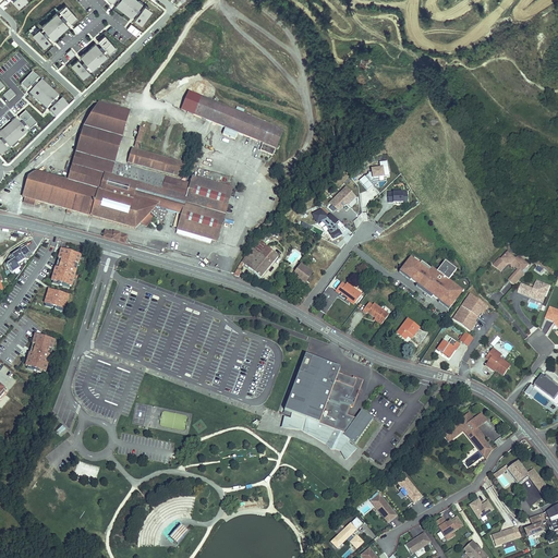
[(118,0),(117,3),(120,7),(119,8),(131,16),(141,4),(136,1),(137,0),(136,0),(118,0)]
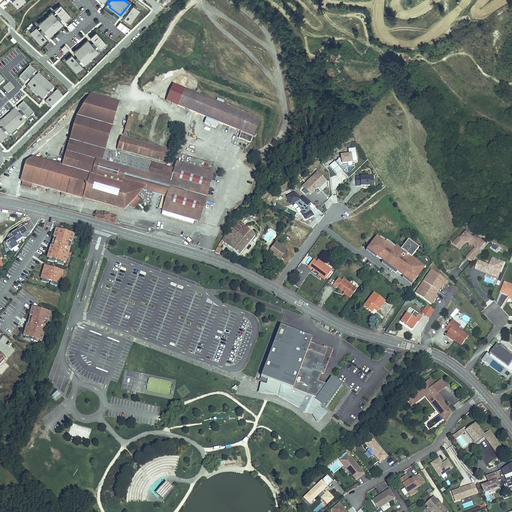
[(58,7),(55,10),(65,21),(71,15),(60,4),(57,6),(58,7)]
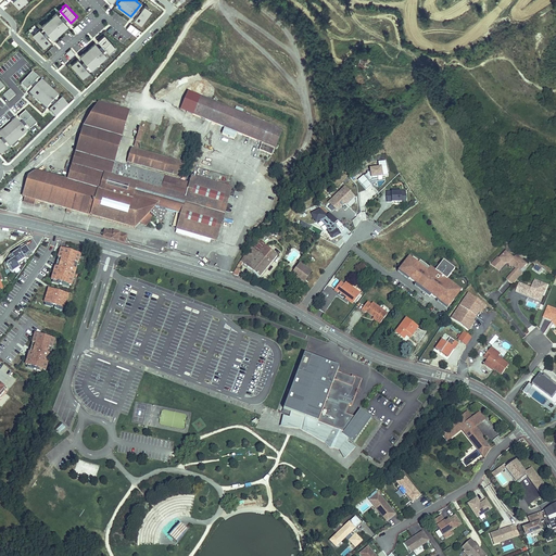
[(142,7),(134,19),(140,24),(151,11),(148,8),(147,9),(142,7)]
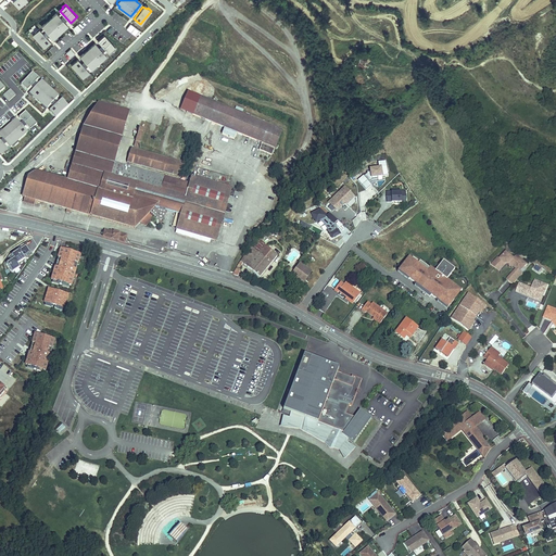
[(46,24),(42,27),(52,38),(55,35),(57,36),(67,25),(57,13),(53,16),(52,15),(45,23),(46,24)]
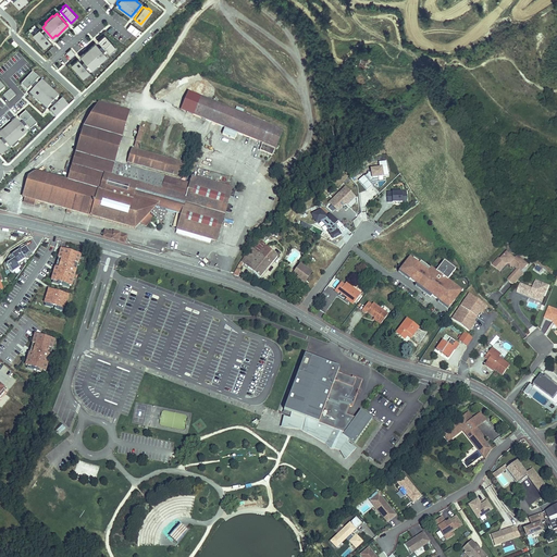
[(126,28),(135,35),(139,29),(131,23),(126,28)]
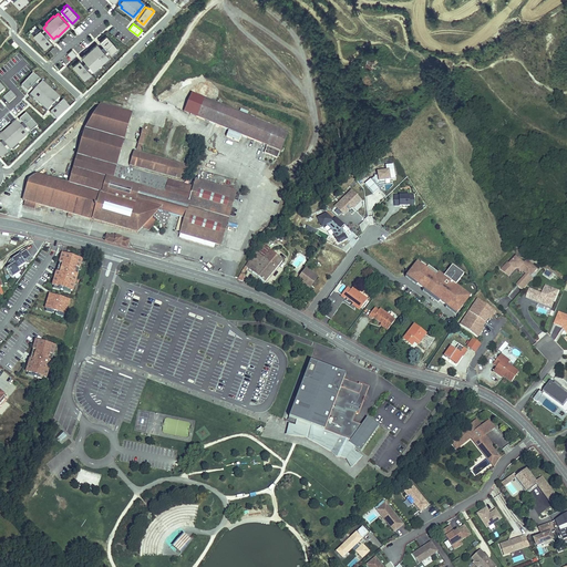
[(79,24),(74,29),(79,33),(83,30),(79,24)]
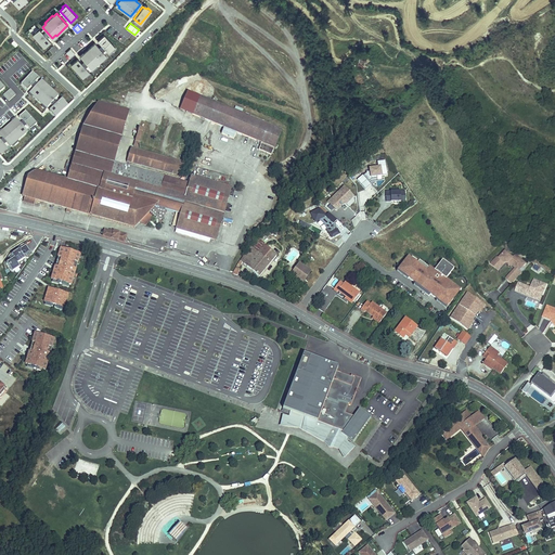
[(36,31),(33,34),(44,47),(51,41),(40,29),(36,33),(36,31)]
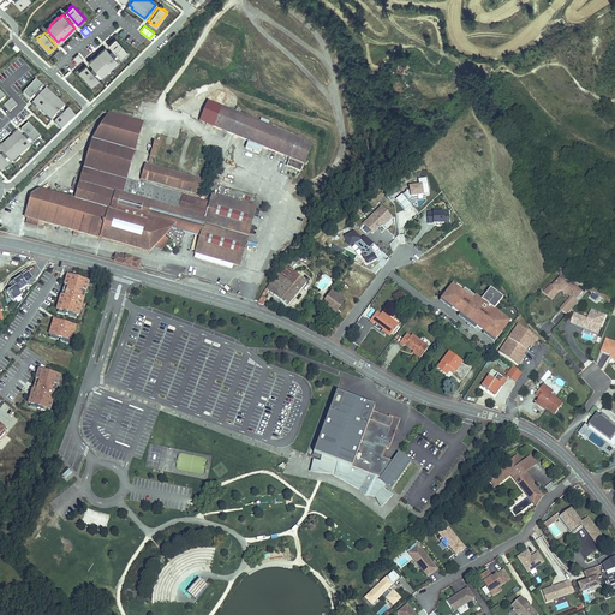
[(108,45),(120,58),(124,54),(125,55),(127,52),(115,37),(108,45)]
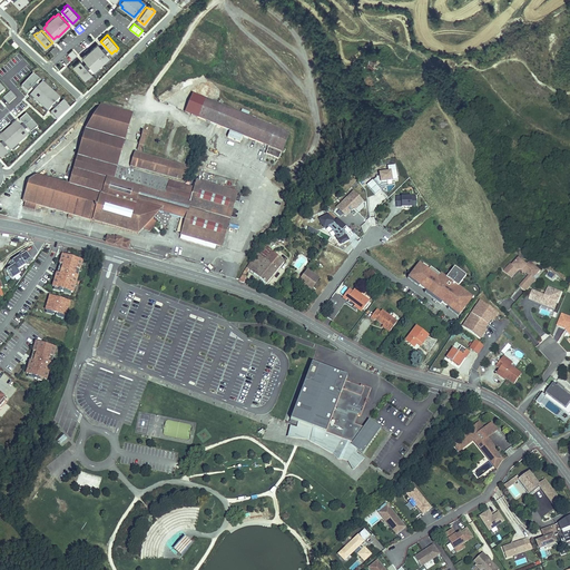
[(84,58),(92,69),(97,66),(98,67),(106,60),(105,59),(108,56),(97,43),(86,53),(87,55),(84,58)]
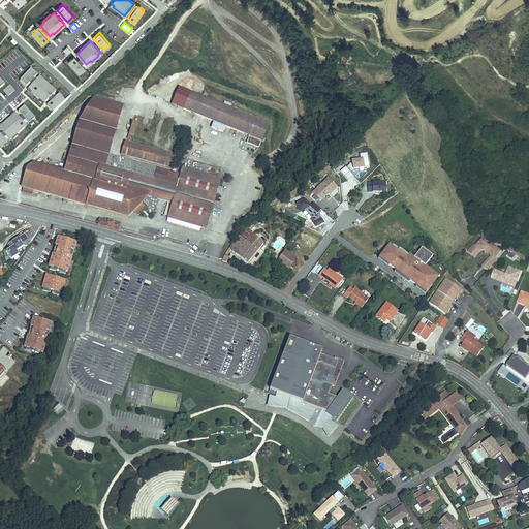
[(71,51),(67,45),(63,50),(67,55),(71,51)]
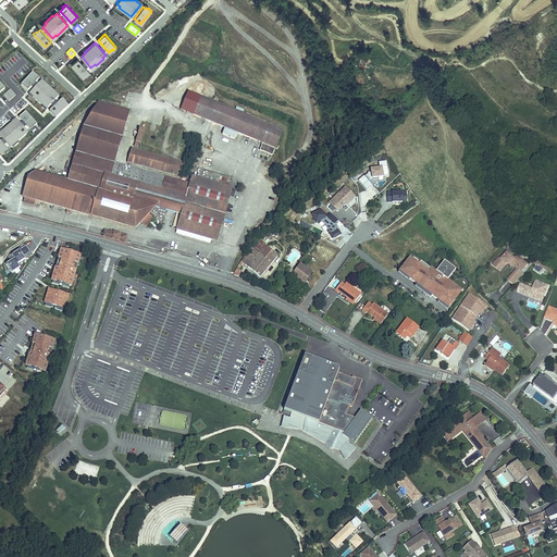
[(59,69),(63,64),(59,59),(54,63),(59,69)]
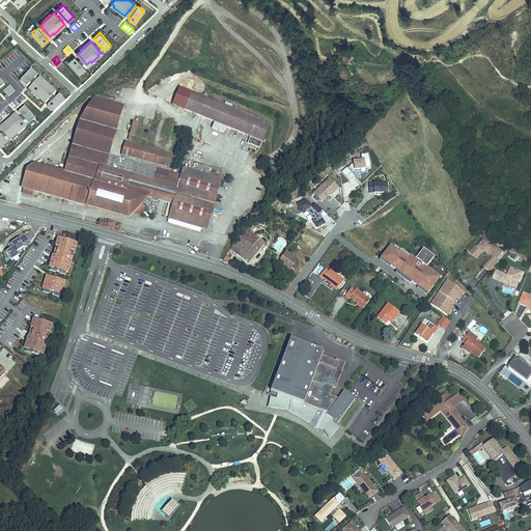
[(67,61),(79,74),(81,71),(81,70),(84,66),(74,56),(67,61)]
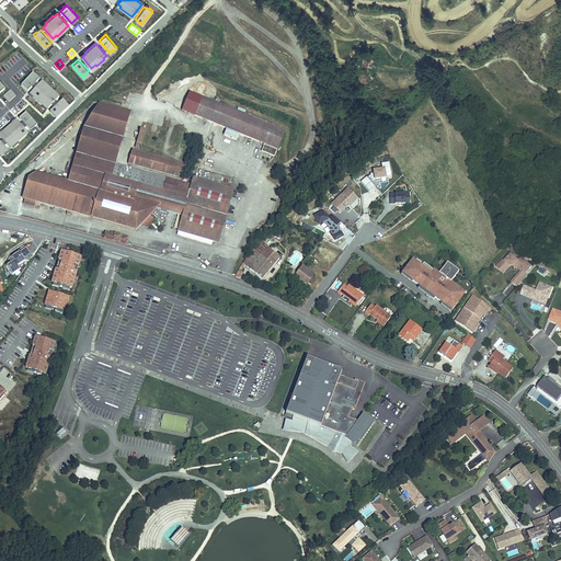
[(33,72),(22,86),(29,91),(38,80),(35,77),(36,76),(33,72)]
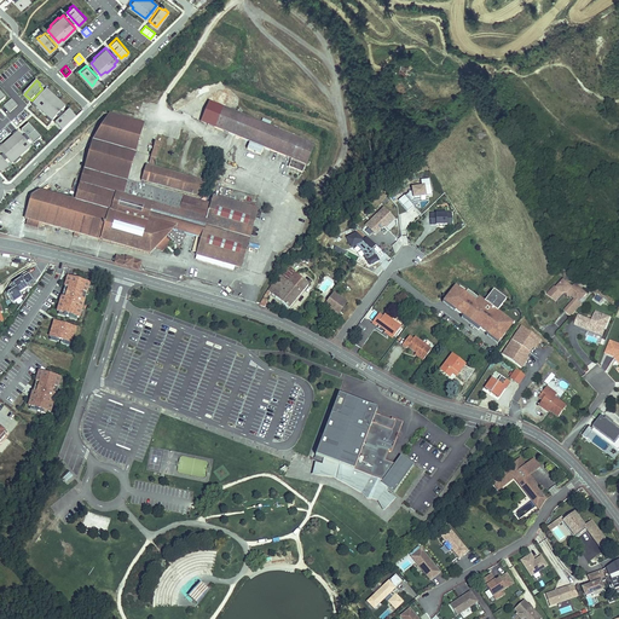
[(50,92),(46,90),(34,103),(39,106),(38,108),(48,117),(50,116),(53,120),(65,106),(55,97),(53,98),(48,93),(50,92)]
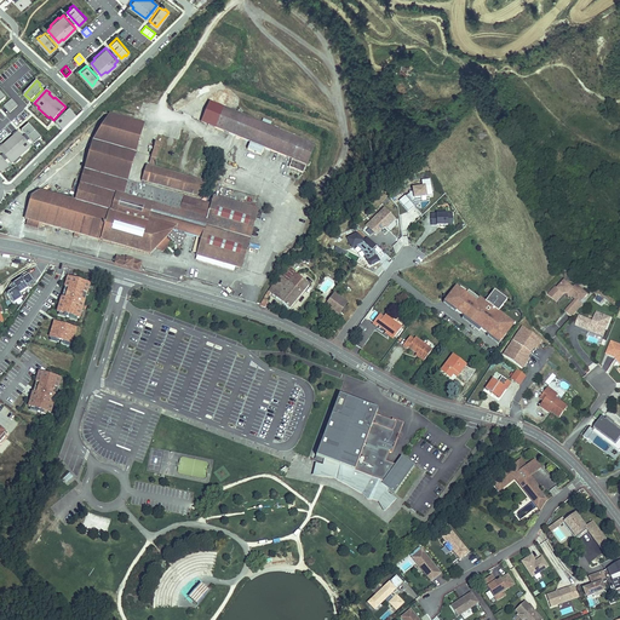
[(217,104),(225,108),(230,95),(222,91),(218,101),(211,98),(210,102),(217,104)]
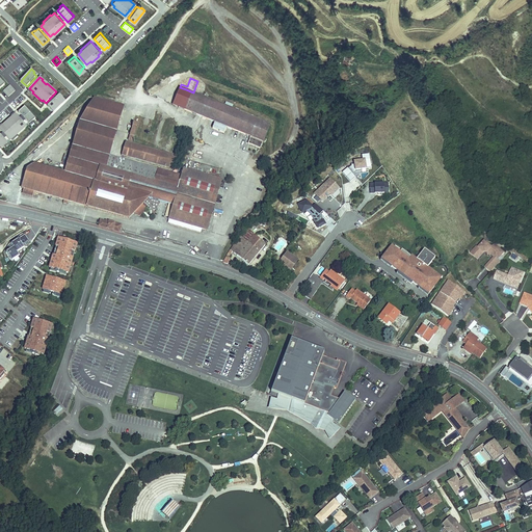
[(10,85),(3,90),(8,97),(16,90),(10,85)]
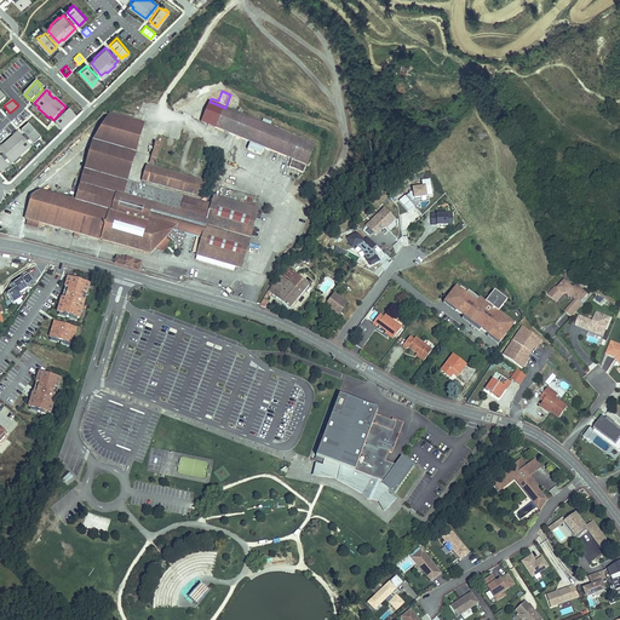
[(201,122),(208,125),(217,104),(210,102),(201,122)]
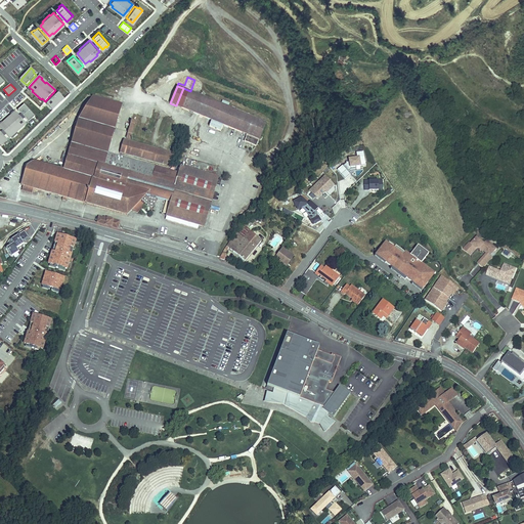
[(183,88),(176,105),(212,121),(209,127),(214,128),(214,127),(216,128),(216,129),(221,131),(223,125),(247,135),(245,141),(250,143),(250,142),(252,143),(252,144),(256,146),(266,123),(190,91),(183,88)]
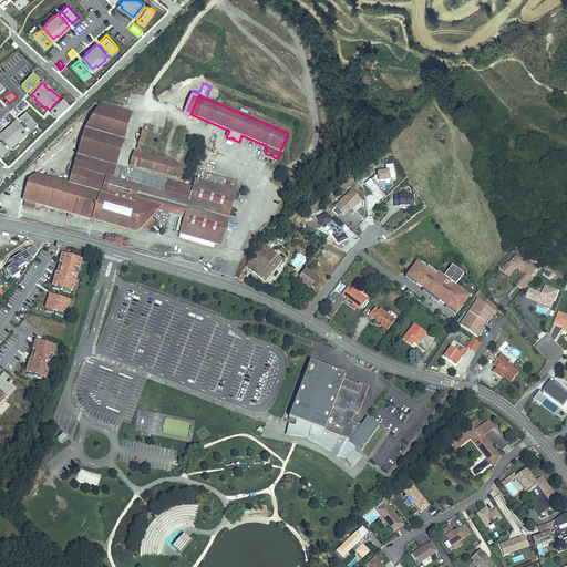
[(65,105),(62,102),(51,113),(57,119),(70,107),(66,104),(65,105)]
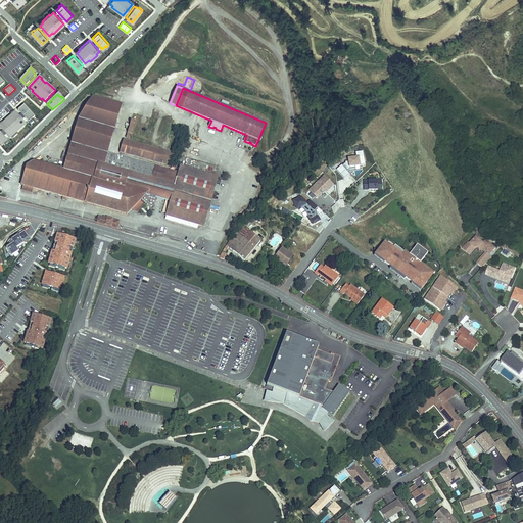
[(122,104),(93,96),(79,119),(63,170),(34,161),(27,167),(21,185),(24,186),(21,190),(32,192),(34,188),(64,197),(64,199),(66,200),(67,198),(127,215),(132,209),(133,208),(137,212),(144,205),(140,201),(146,194),(171,201),(167,216),(168,217),(167,220),(196,229),(197,225),(203,227),(211,199),(214,192),(216,185),(218,177),(180,167),(178,174),(175,173),(170,171),(107,153),(122,104)]
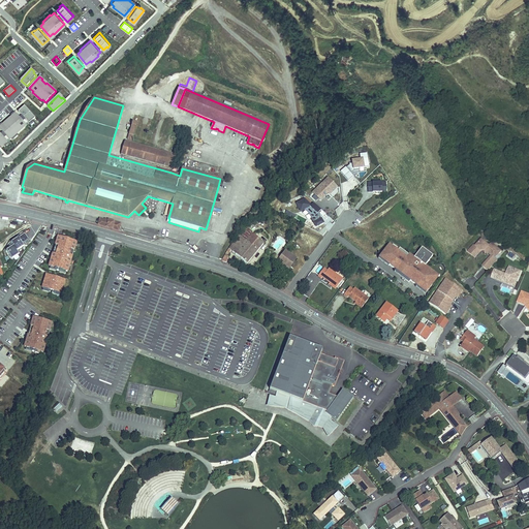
[(35,118),(25,106),(19,112),(28,123),(31,120),(32,121),(35,118)]
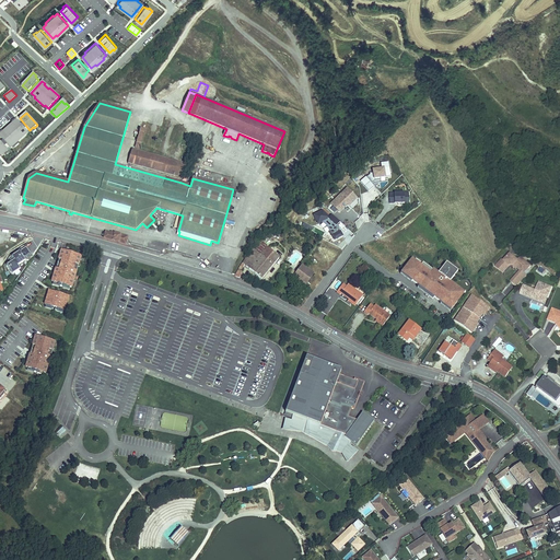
[(0,136),(0,137),(11,149),(13,147),(12,146),(16,141),(18,142),(28,133),(18,121),(13,125),(13,124),(2,132),(3,133),(0,136)]
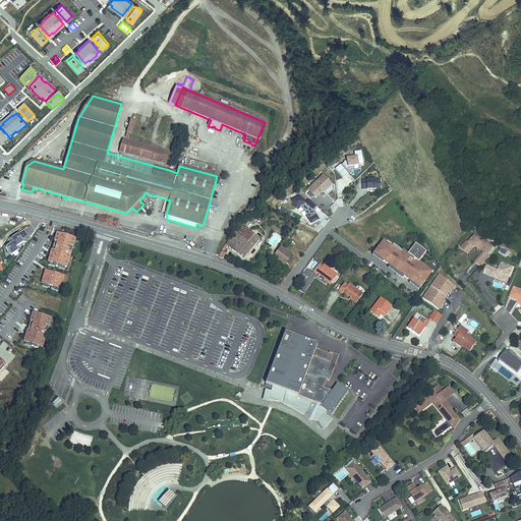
[(126,137),(130,138),(134,121),(131,120),(126,137)]
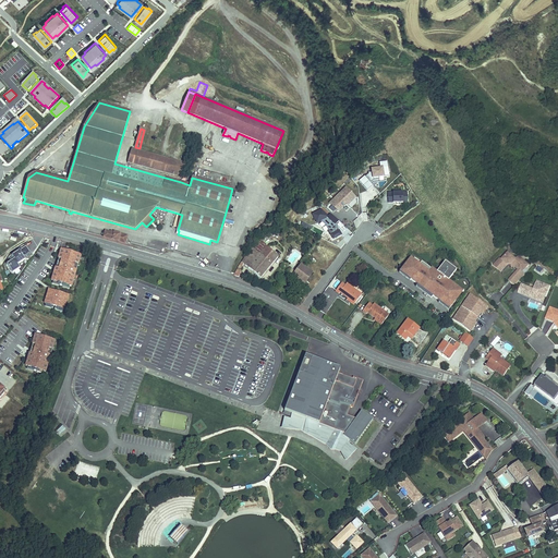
[(128,162),(178,177),(186,165),(132,149),(128,162)]
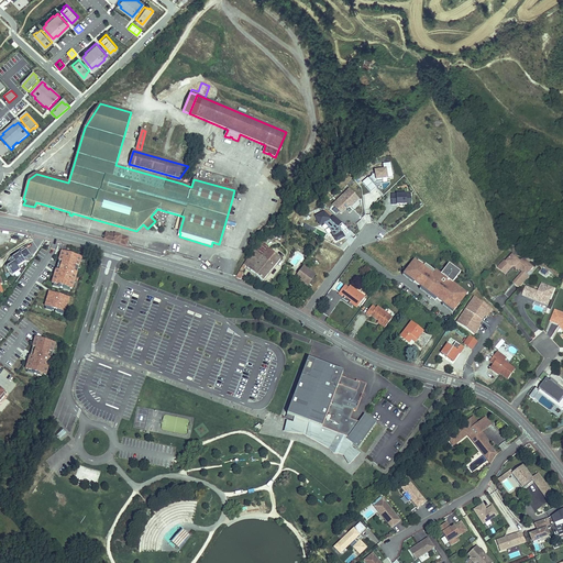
[(362,183),(371,192),(376,187),(374,185),(377,183),(383,181),(383,178),(387,178),(394,177),(390,163),(383,164),(384,169),(375,170),(375,174),(372,175),(372,176),(368,178),(368,177),(362,183)]
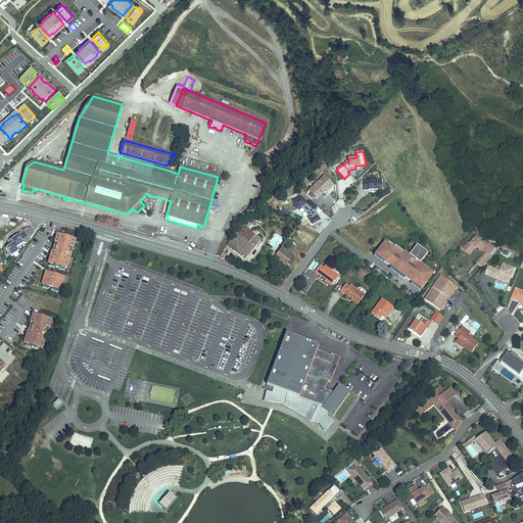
[(315,197),(317,198),(322,194),(321,193),(324,190),(325,191),(326,192),(333,185),(324,177),(314,186),(316,188),(312,193),(310,191),(305,195),(310,199),(312,200),(315,197)]
